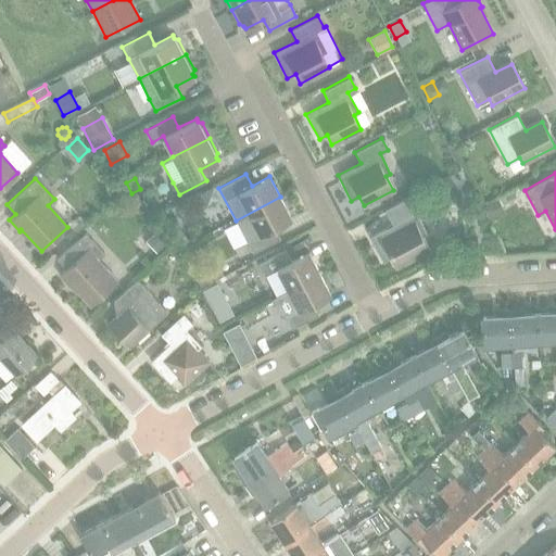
[(211,186),(199,192),(205,204),(217,198),(211,186)]
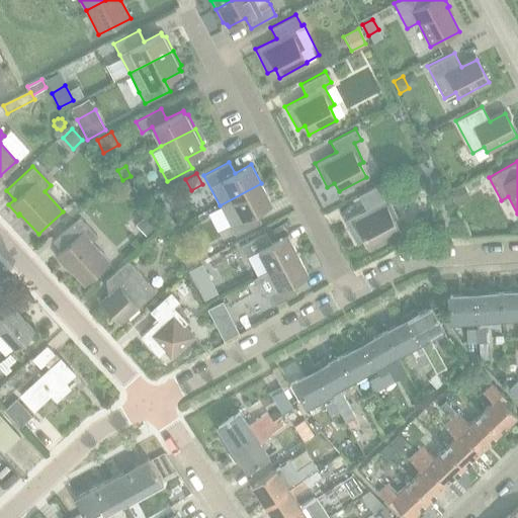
[(391,196),(382,181),(358,194),(365,208),(344,220),(356,244),(364,240),(368,248),(400,232),(393,219),(397,217),(387,198),(391,196)]
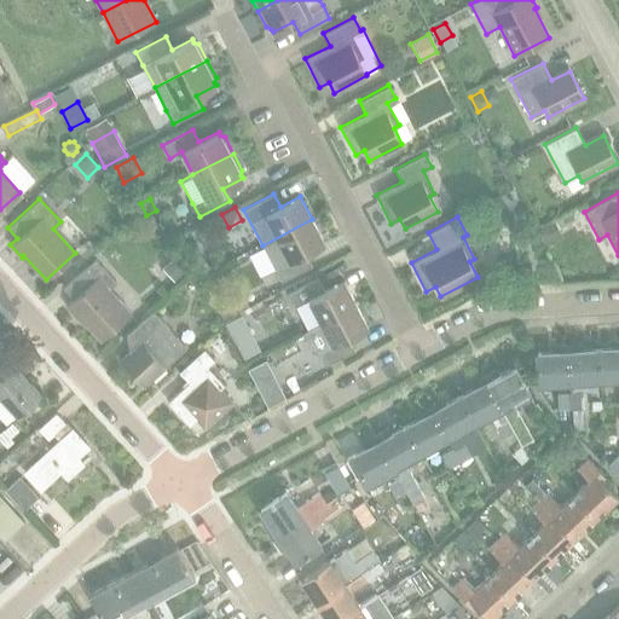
[(262,246),(275,267),(281,281),(311,266),(305,253),(324,243),(312,219),(262,246)]
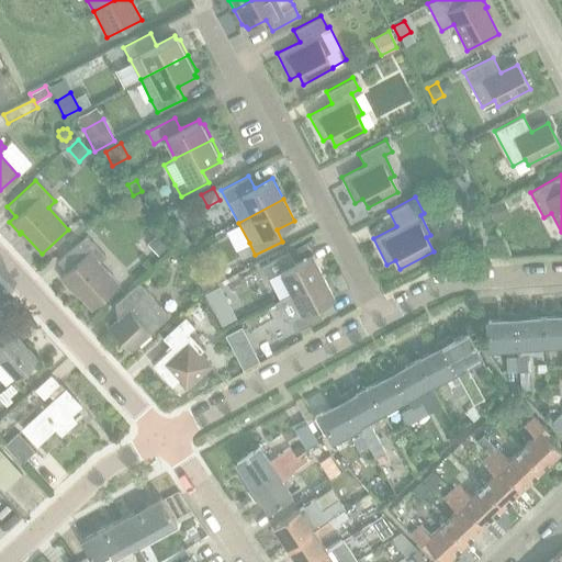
[(494,223),(509,214),(503,201),(486,209),(494,223)]
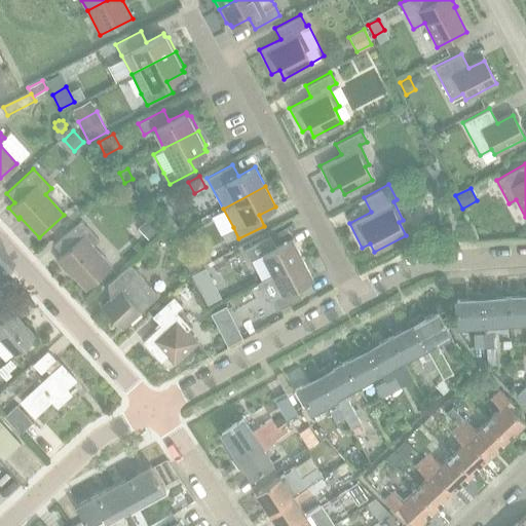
[(170,215),(162,220),(171,232),(179,226),(170,215)]
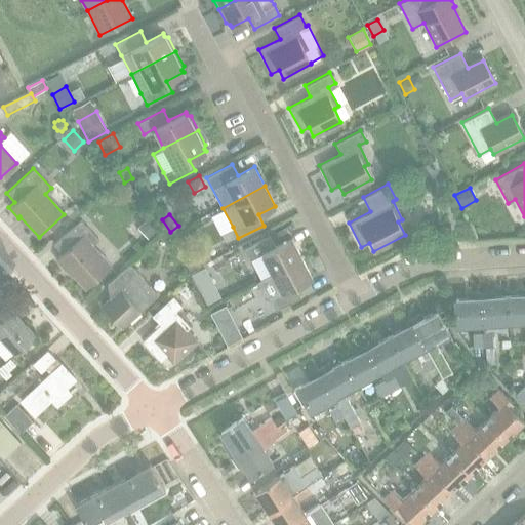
[(148,239),(157,230),(147,218),(136,228),(148,239)]
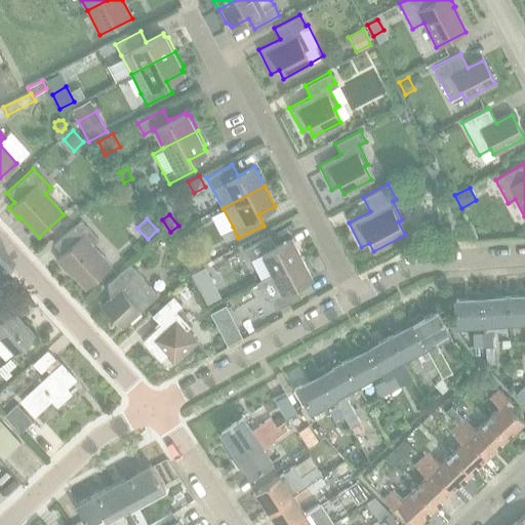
[(98,239),(80,219),(53,244),(62,253),(55,258),(66,269),(67,268),(85,288),(110,266),(91,245),(98,239)]
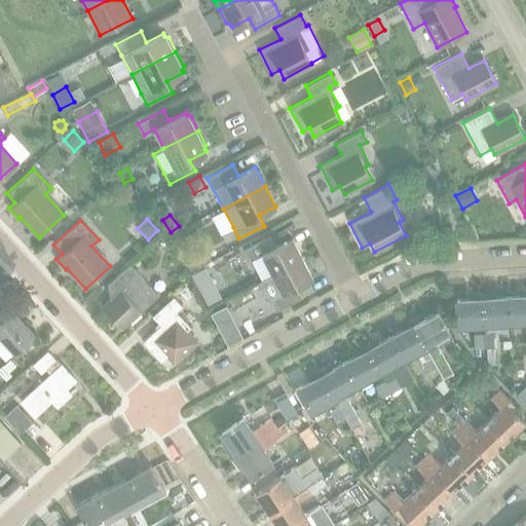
[(272,273),(302,258),(292,238),(275,247),(269,236),(243,250),(250,261),(262,254),(272,273)]
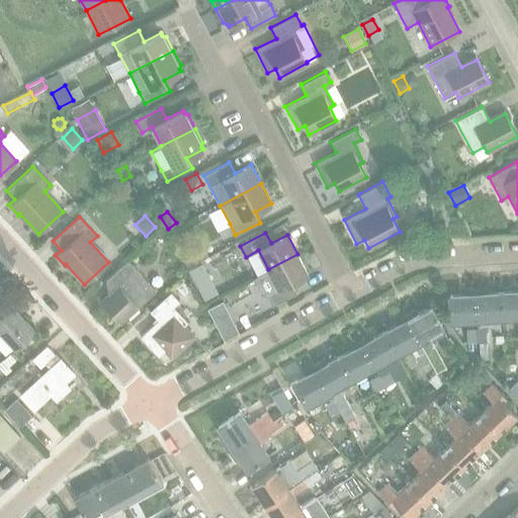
[(155,290),(127,260),(119,252),(108,262),(115,270),(105,280),(113,289),(100,301),(120,323),(155,290)]
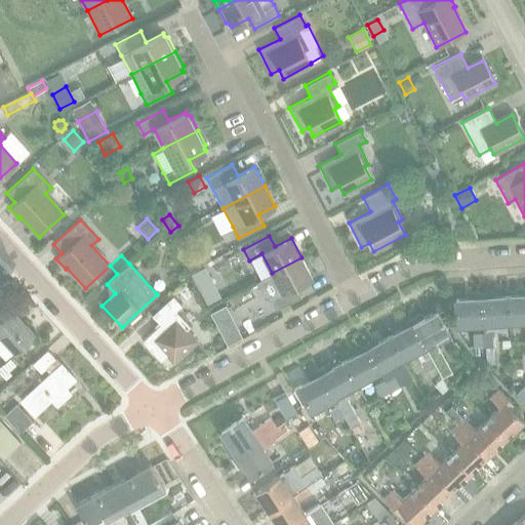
[(265,297),(270,298),(275,310),(300,296),(295,286),(312,277),(301,257),(272,273),(272,274),(256,282),(265,297)]
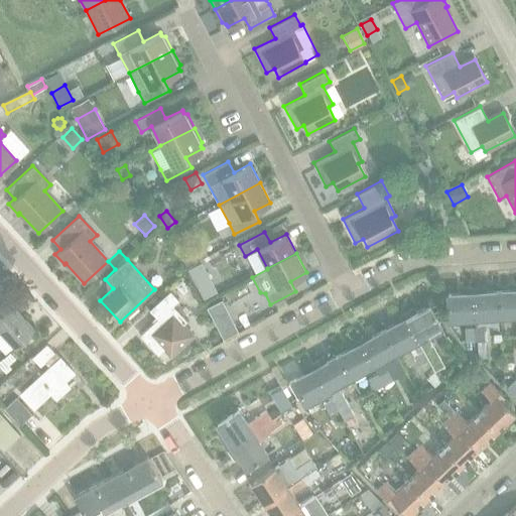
[(200,262),(186,270),(194,284),(208,277),(200,262)]
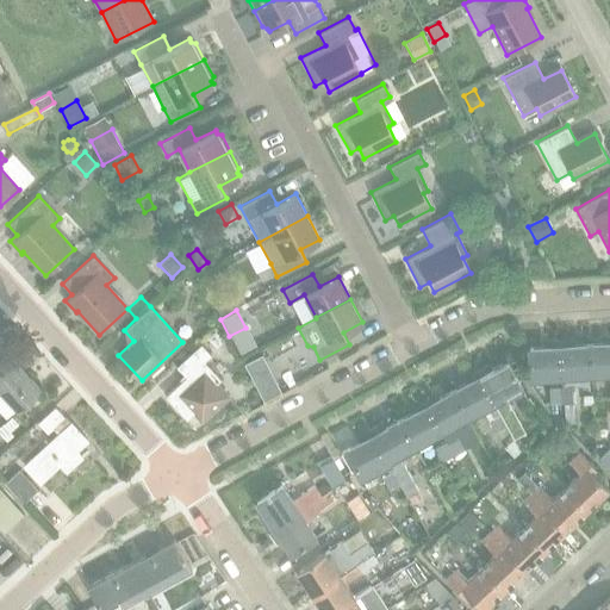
[(248,329),(230,338),(237,353),(255,342),(248,329)]
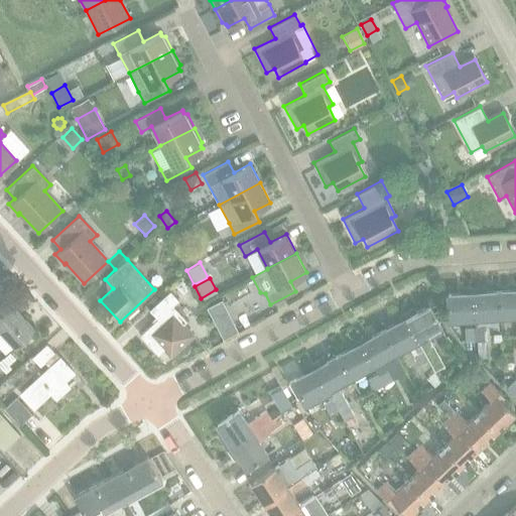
[(515,285),(513,285),(513,290),(498,291),(499,315),(514,314),(515,341),(515,285)]
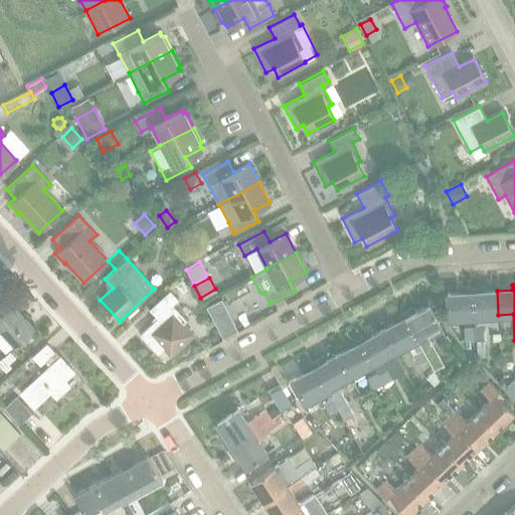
[(498,315),(497,291),(482,292),(482,287),(471,288),(473,317),(498,315)]
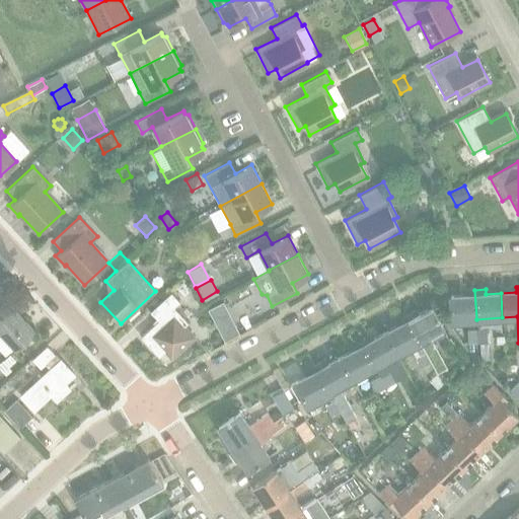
[(450,320),(476,319),(474,290),(464,291),(464,295),(448,296),(450,320)]
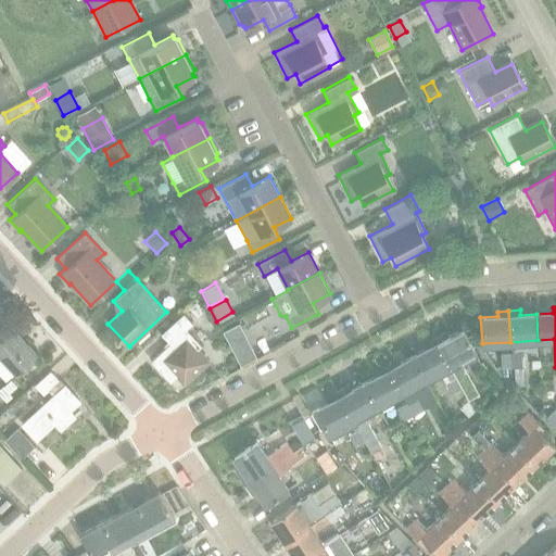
[(192,323),(182,313),(161,333),(169,343),(150,361),(169,381),(176,376),(184,383),(207,361),(197,349),(201,345),(186,329),(192,323)]
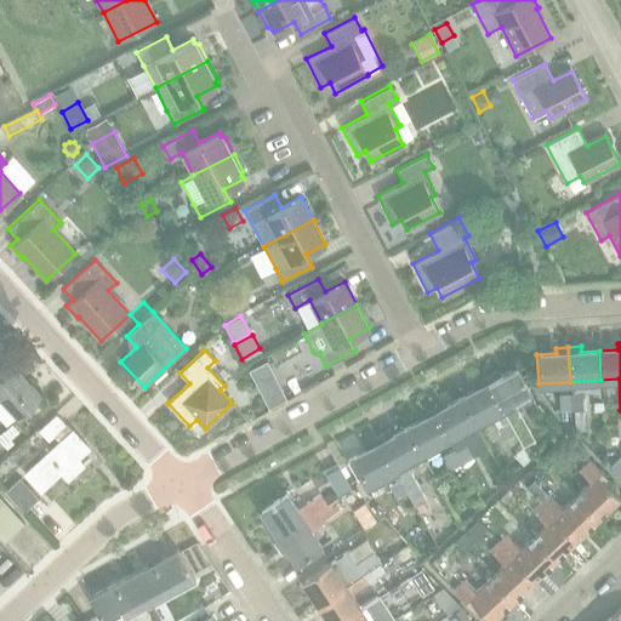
[(267,362),(249,371),(268,408),(285,398),(267,362)]
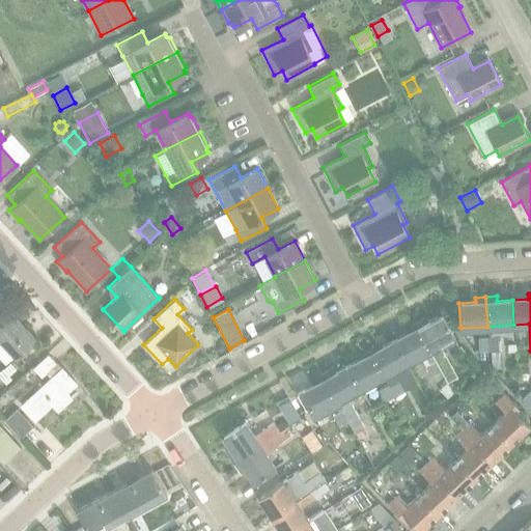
[(0,343),(14,359),(34,339),(10,313),(0,322),(0,343)]
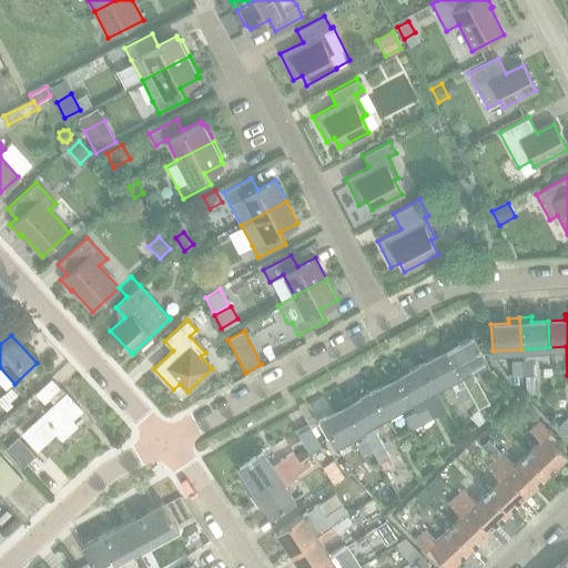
[(488,403),(470,369),(485,362),(472,336),(456,345),(454,341),(443,346),(458,376),(472,397),(476,406),(478,408),(488,403)]
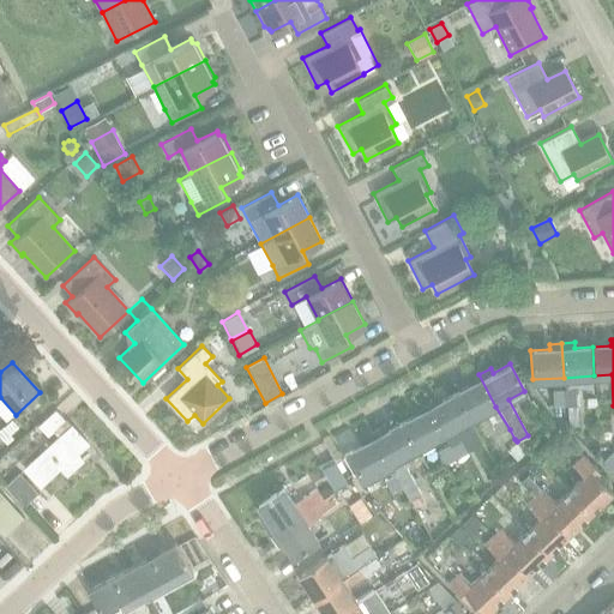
[(510,429),(495,407),(479,374),(468,380),(470,385),(453,395),(468,421),(486,411),(498,435),(510,429)]
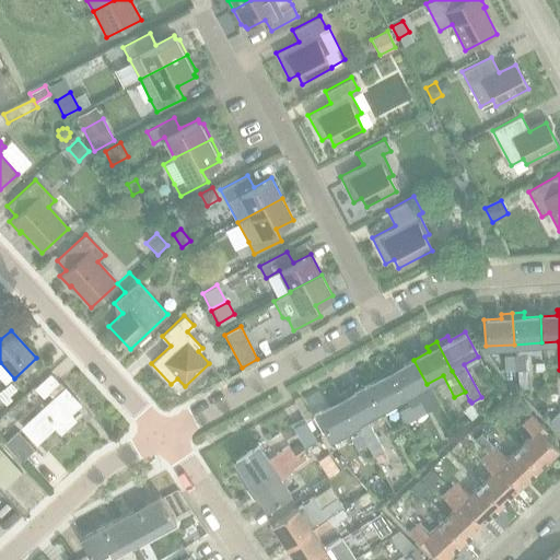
[(504,371),(516,371),(515,356),(503,357),(504,371)]
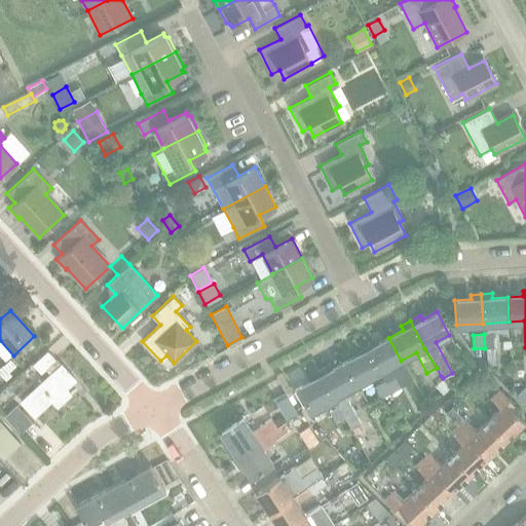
[(484,334),(485,348),(495,347),(494,334),(484,334)]
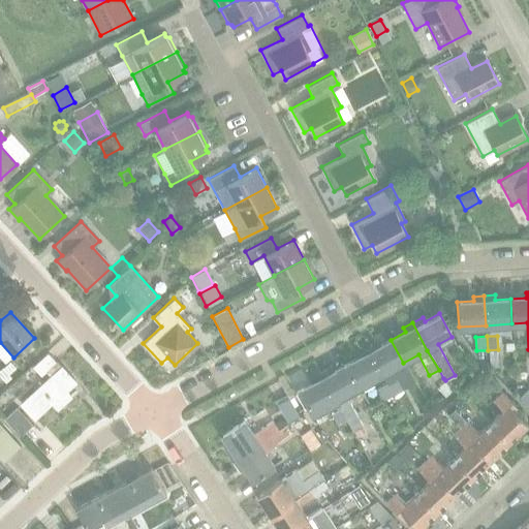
[(379,376),(403,363),(391,340),(378,347),(376,342),(365,348),(379,376)]
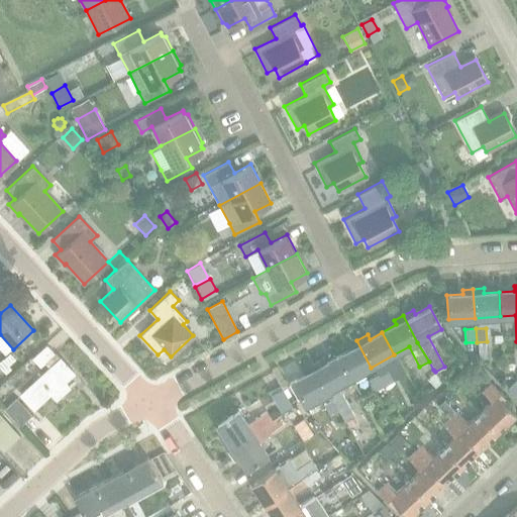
[(350,379),(371,368),(356,340),(348,344),(351,349),(337,356),(350,379)]
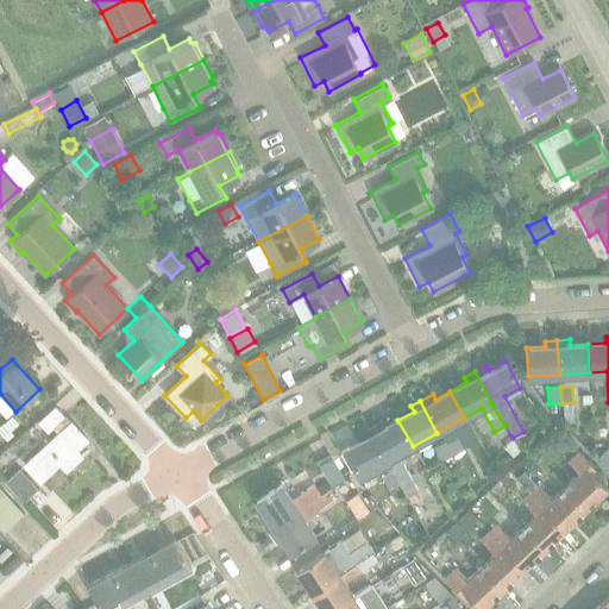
[(64,416),(63,416),(56,408),(39,424),(48,432),(52,427),(58,433),(24,464),(39,481),(60,462),(67,470),(81,456),(75,450),(86,440),(64,416)]
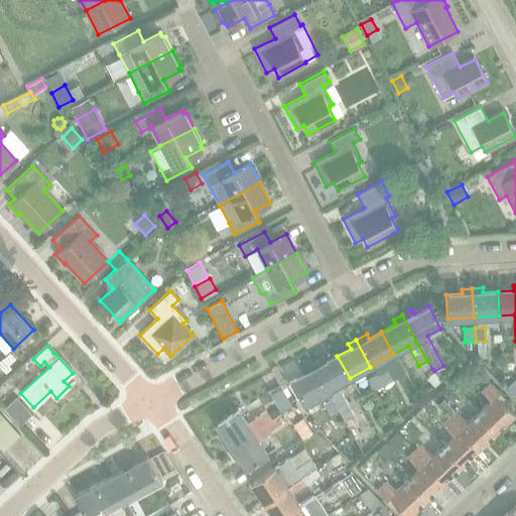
[(8,366),(15,359),(9,353),(2,360),(2,359),(0,360),(0,368),(5,374),(11,369),(8,366)]
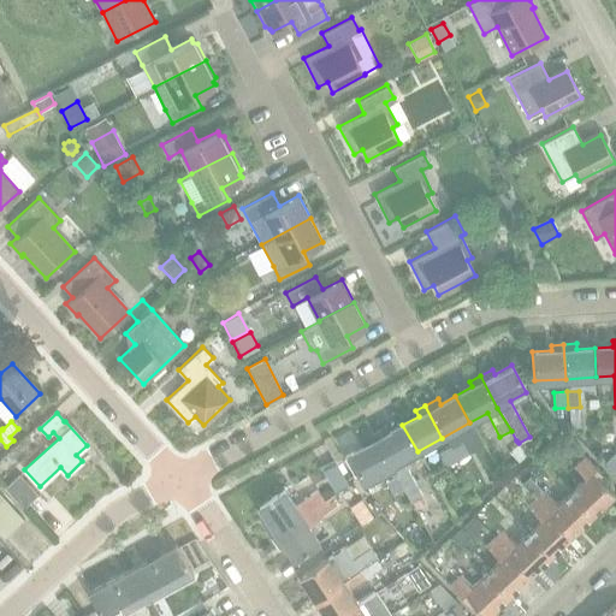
[(402,460),(418,451),(402,425),(388,433),(384,428),(373,434),(390,467),(395,475),(396,475),(403,490),(410,502),(421,496),(402,460)]
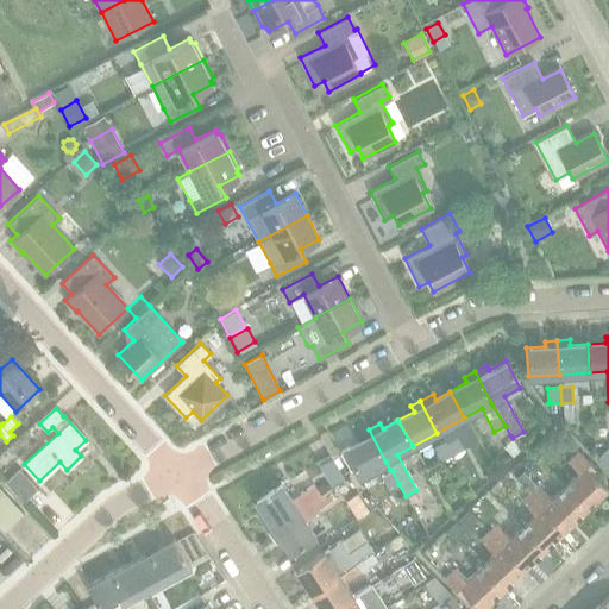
[(506,426),(494,432),(497,438),(504,439),(510,435),(506,426)]
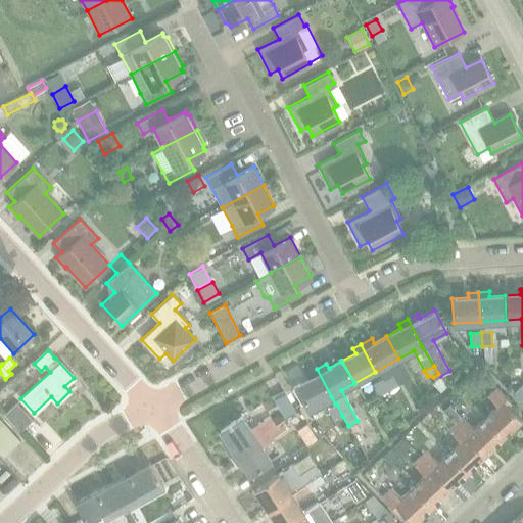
[(335,403),(331,396),(317,369),(306,375),(310,379),(292,388),(300,402),(303,401),(308,411),(323,402),(326,410),(327,409),(335,403)]
